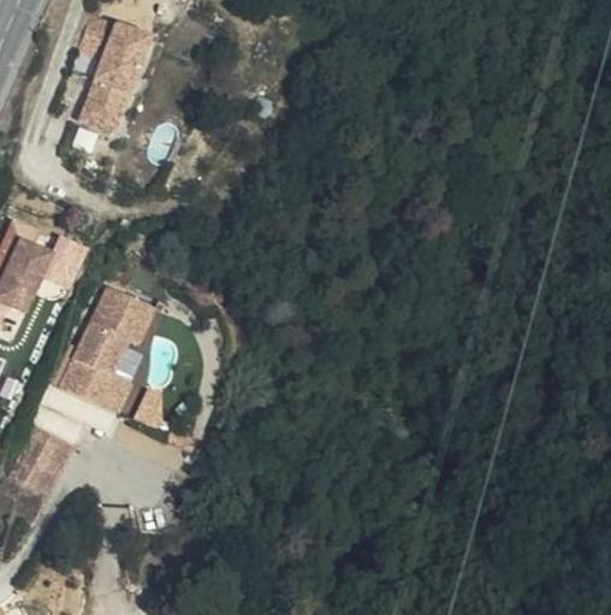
[(150,39),(93,15),(77,49),(102,59),(93,82),(126,95),(150,39)]
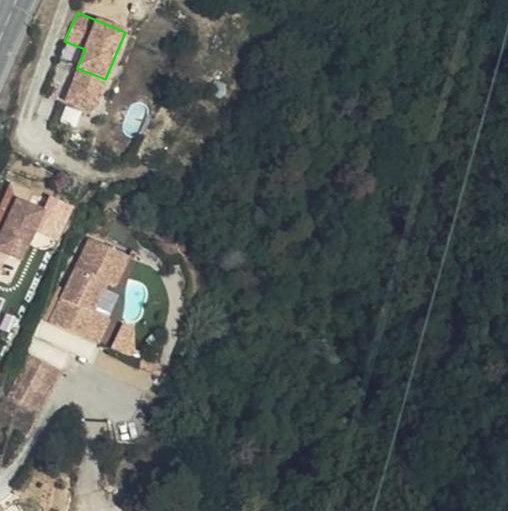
[(105,79),(77,68),(64,98),(92,110),(105,79)]
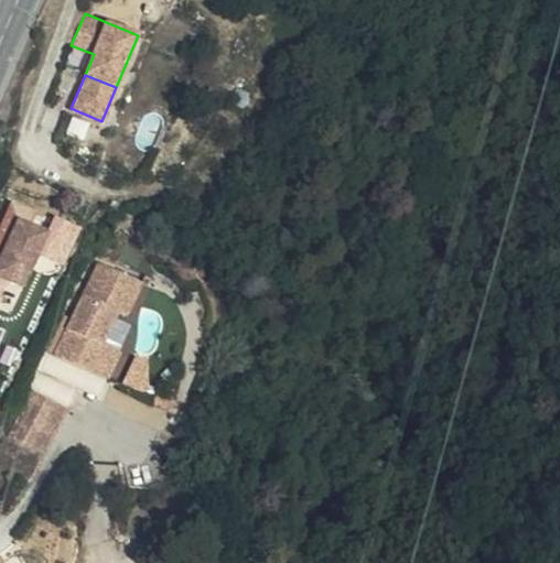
[(45,233),(17,220),(0,258),(0,278),(21,288),(45,233)]
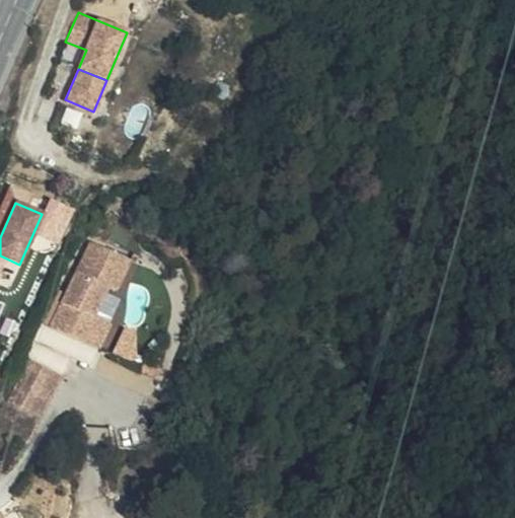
[(81,338),(92,313),(106,284),(113,288),(128,257),(90,239),(51,323),(81,338)]
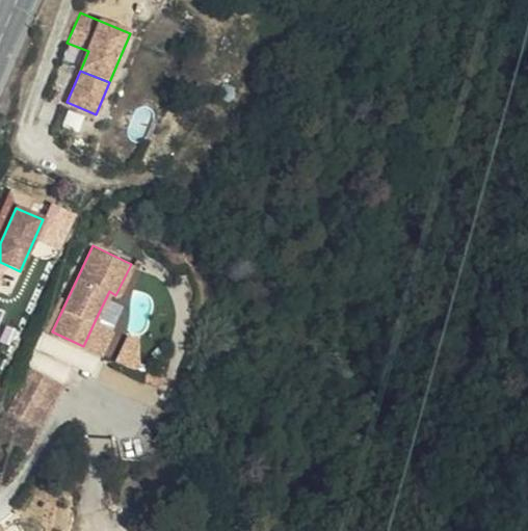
[(111,329),(95,321),(83,346),(83,348),(99,355),(111,329)]
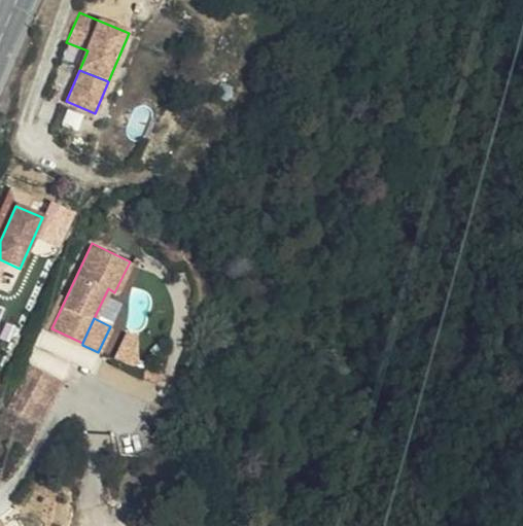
[(130,364),(141,338),(123,330),(112,357),(130,364)]
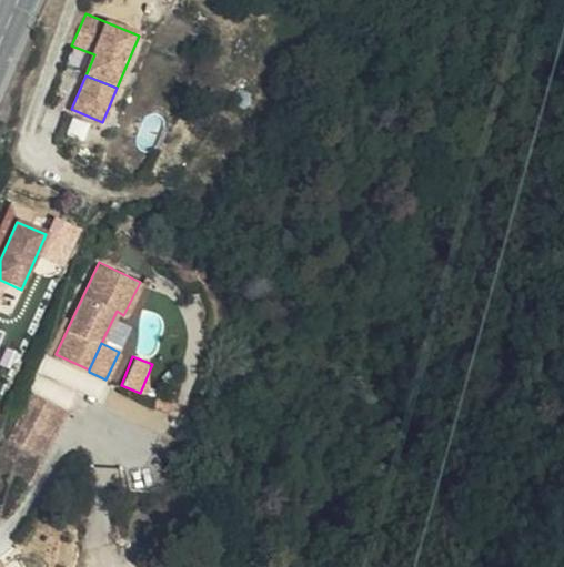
[(11,438),(47,455),(68,409),(33,393),(11,438)]
